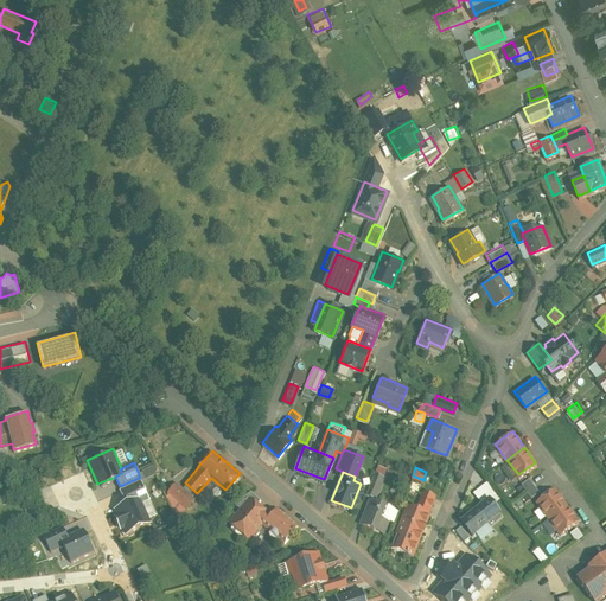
[(381,480),(371,477),(365,492),(374,496),(381,480)]
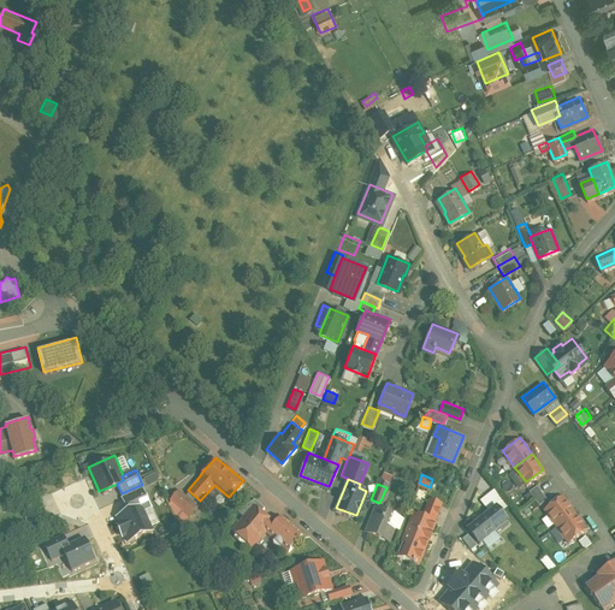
[(537,484),(528,489),(533,496),(542,490),(537,484)]
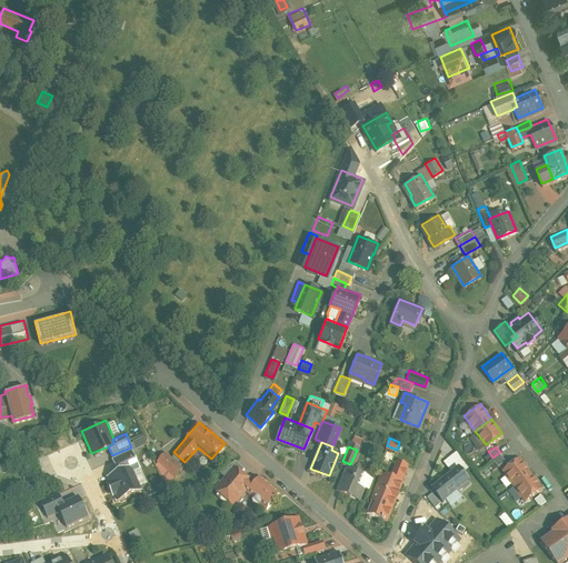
[(111,456),(117,469),(128,463),(130,469),(138,464),(130,448),(112,455),(111,456)]
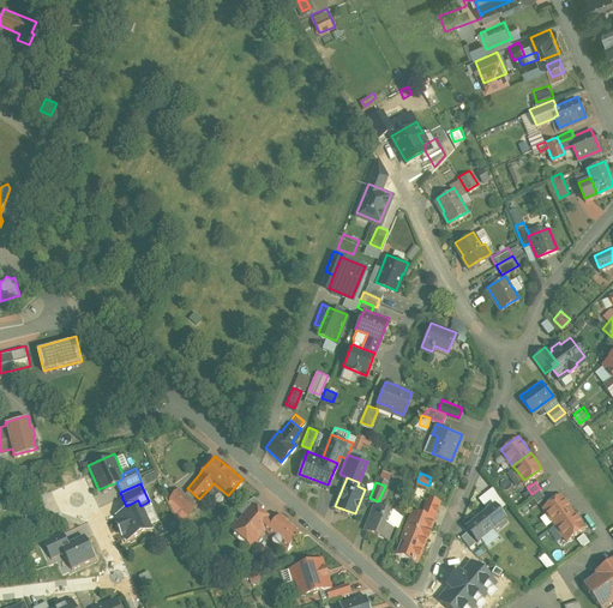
[(476,494),(486,507),(492,503),(497,509),(505,501),(491,483),(476,494)]
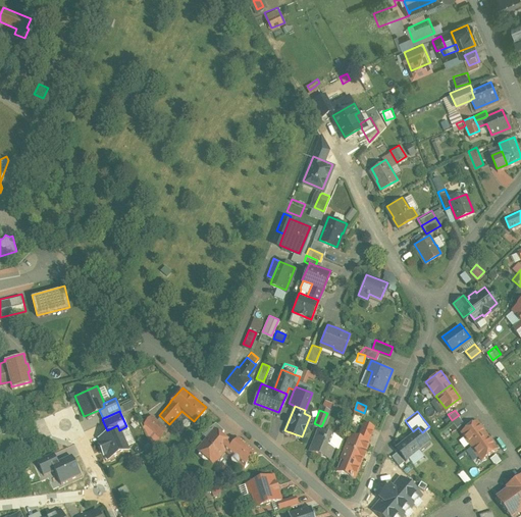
[(167,427),(151,413),(144,421),(160,435),(167,427)]
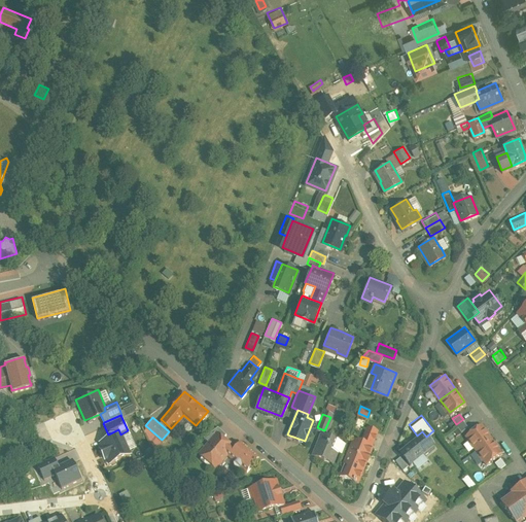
[(463,419),(456,424),(460,430),(467,425),(463,419)]
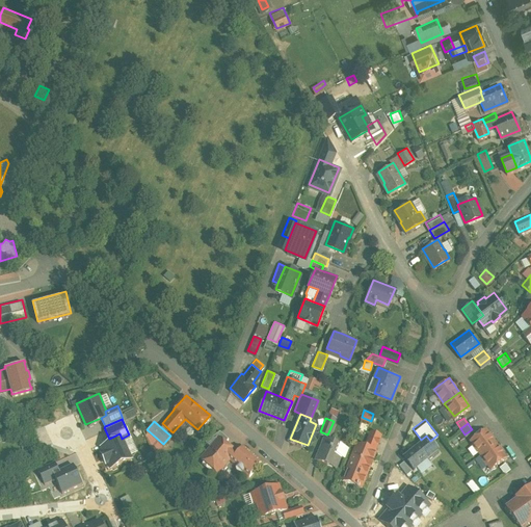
[(485,426),(469,438),(479,453),(496,441),(485,426)]
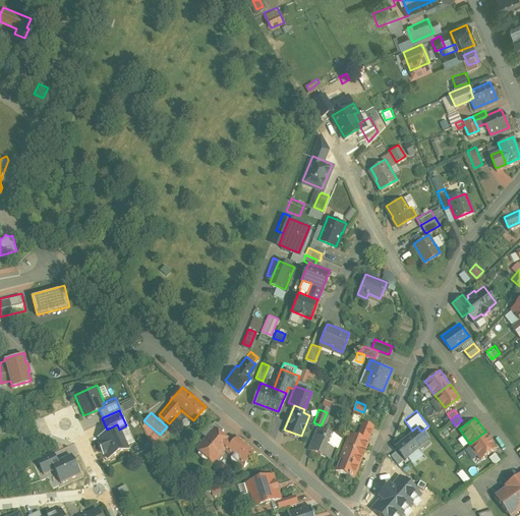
[(373,424),(362,419),(357,433),(367,437),(373,424)]
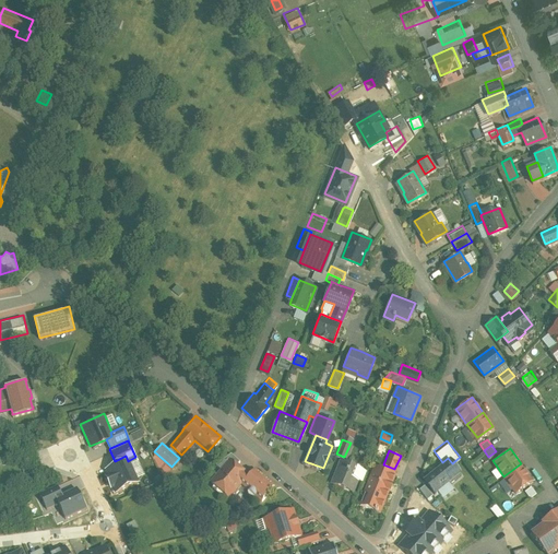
[(230,451),(215,462),(222,467),(226,462),(227,462),(230,459),(236,463),(239,459),(230,451)]
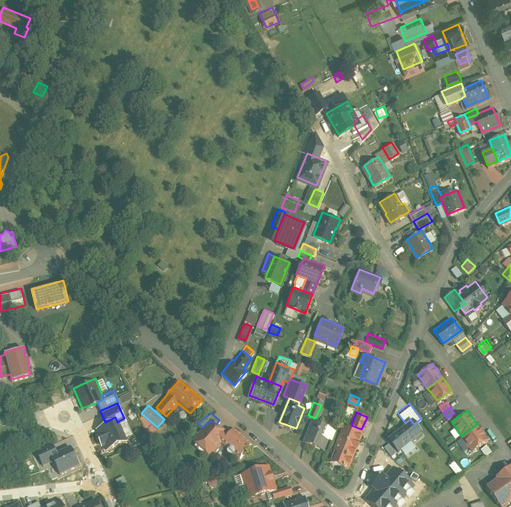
[(115,417),(95,427),(97,432),(95,433),(101,445),(103,444),(105,449),(125,439),(117,422),(115,417)]
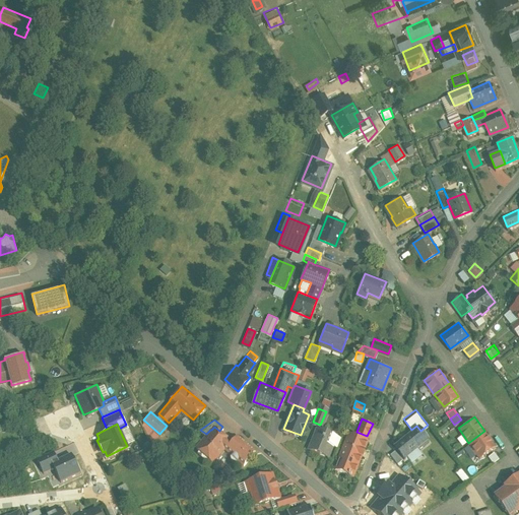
[(420,431),(416,426),(411,430),(391,445),(401,458),(427,439),(420,431)]
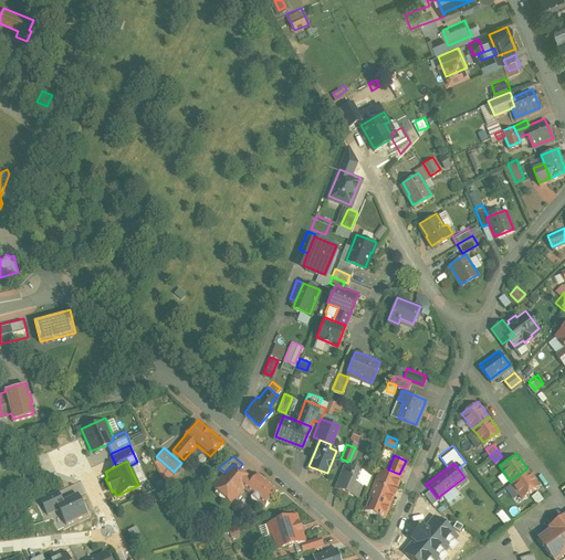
[(239,468),(233,464),(230,467),(229,467),(225,472),(213,485),(231,499),(243,485),(246,487),(252,479),(239,468)]
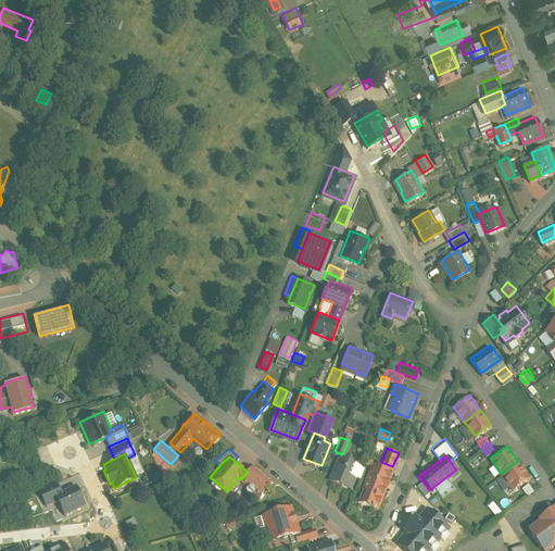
[(355,463),(340,456),(330,479),(350,487),(354,474),(351,473),(355,463)]
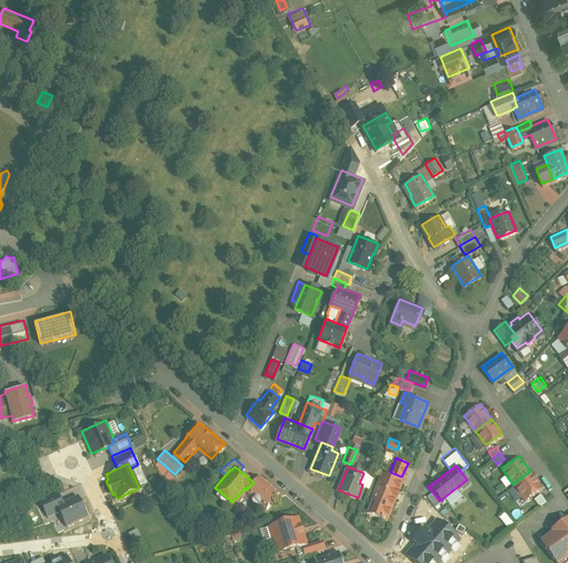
[(530,471),(512,484),(522,499),(541,486),(530,471)]
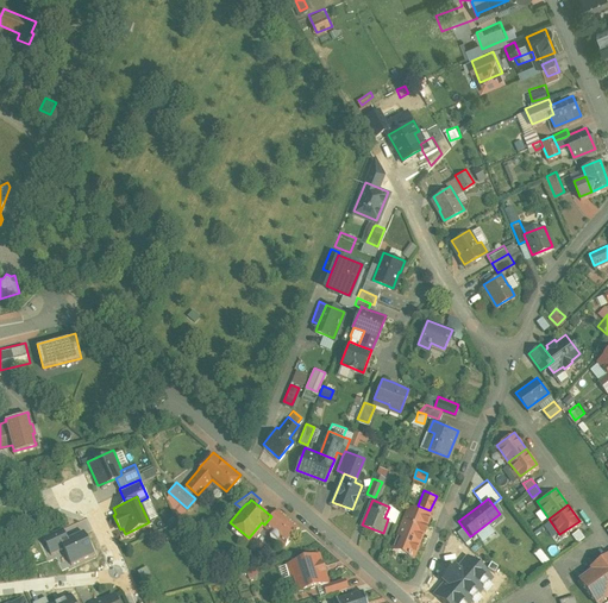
[(430,514),(408,506),(397,533),(402,535),(396,548),(409,553),(409,554),(413,557),(415,552),(414,552),(418,541),(430,514)]
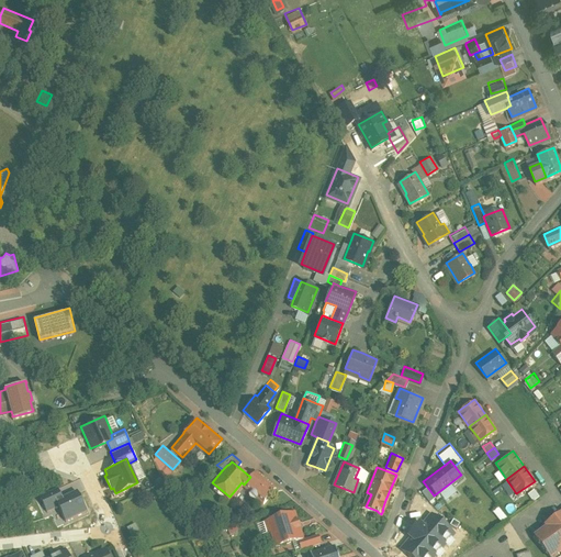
[(276,487),(256,470),(250,477),(244,485),(250,490),(257,496),(262,501),(276,487)]
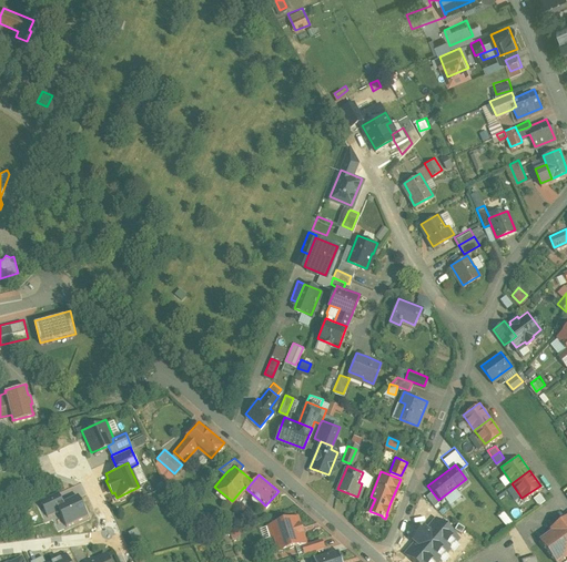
[(56,502),(61,500),(57,490),(39,498),(47,513),(59,508),(56,502)]
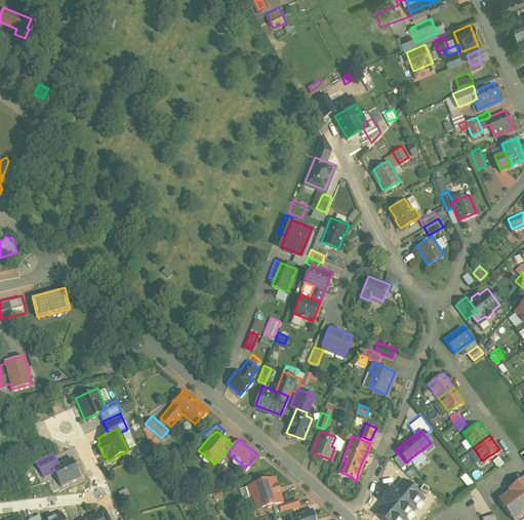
[(397,453),(393,456),(400,466),(404,463),(397,453)]
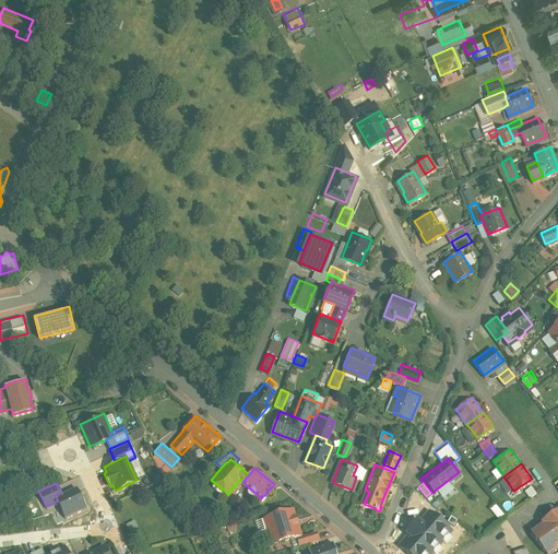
[(58,501),(64,515),(85,506),(76,485),(60,493),(55,495),(58,501)]
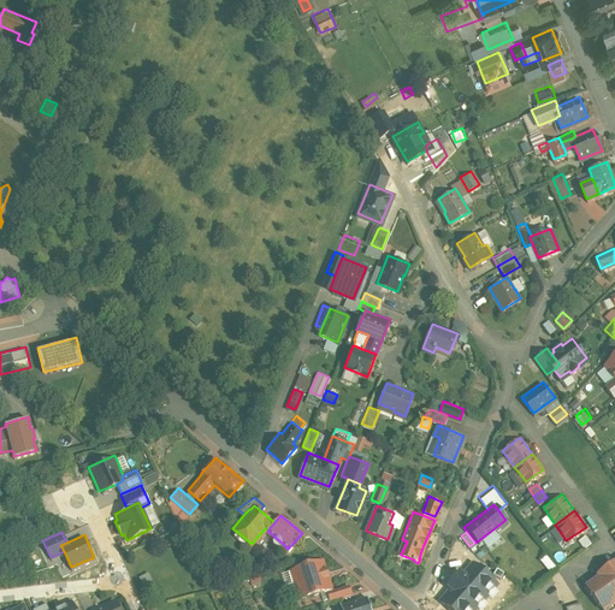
[(320,560),(290,569),(294,581),(296,580),(301,596),(321,588),(329,592),(327,590),(332,588),(327,575),(329,575),(327,574),(324,575),(323,570),(325,569),(325,568),(323,568),(320,560)]
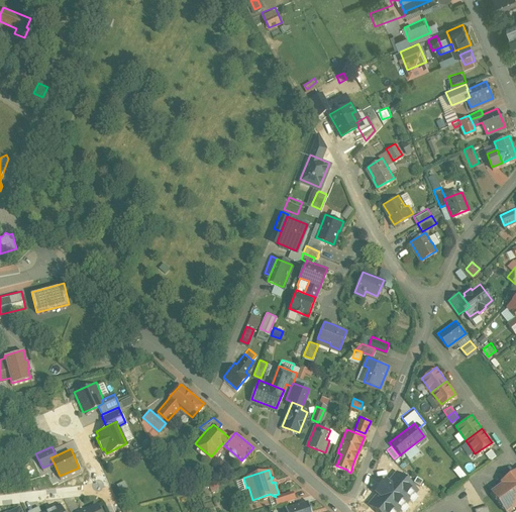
[(515,470),(501,481),(502,483),(492,491),(506,511),(515,505),(515,506),(515,470)]
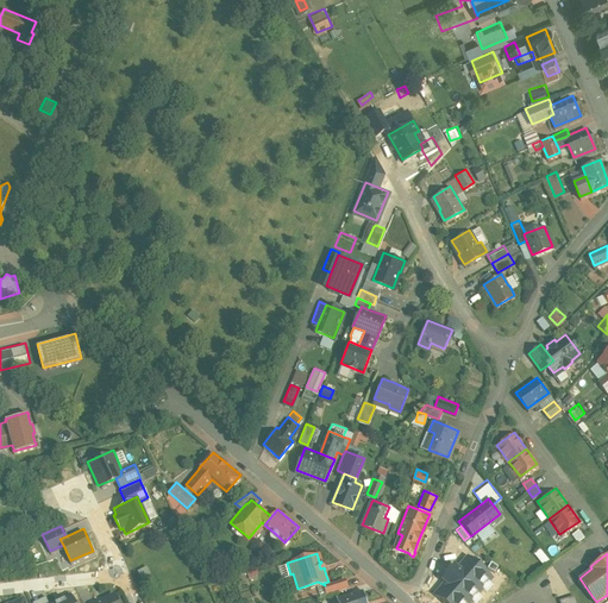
[(480,569),(470,560),(458,573),(469,582),(480,569)]
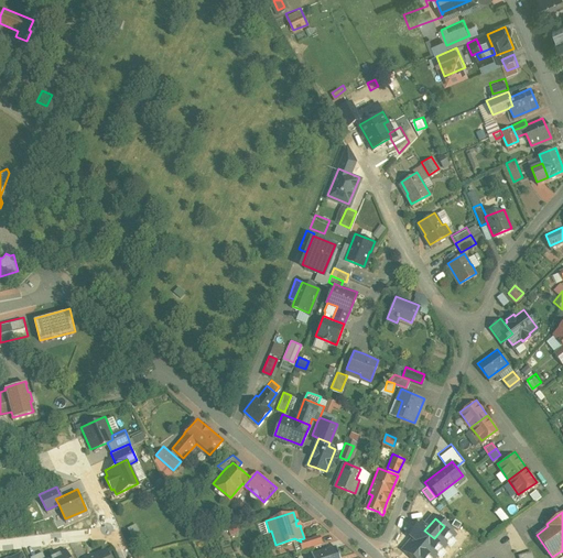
[(420,539),(411,532),(399,545),(413,557),(432,557),(436,554),(428,546),(434,538),(424,531),(422,534),(423,535),(420,539)]
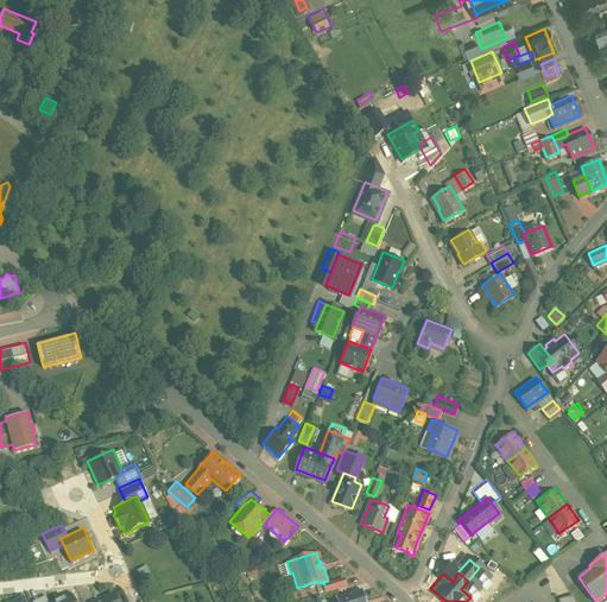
[(346,584),(343,576),(328,581),(323,582),(324,584),(326,591),(346,584)]
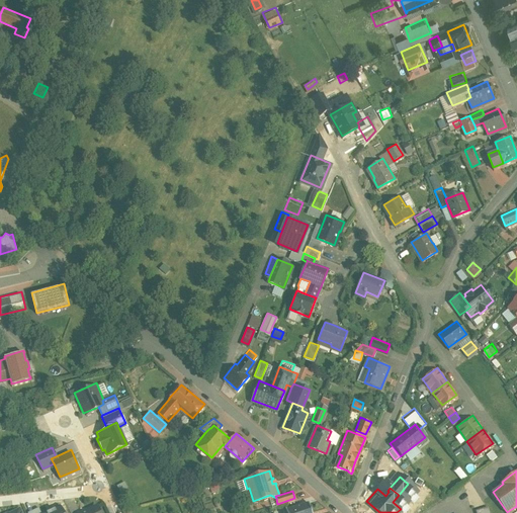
[(312,512),(308,500),(285,507),(286,512),(312,512)]
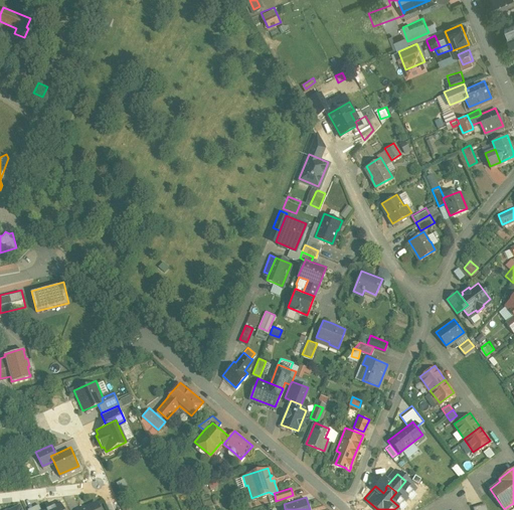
[(41,509),(39,509),(63,509),(59,500),(41,509)]
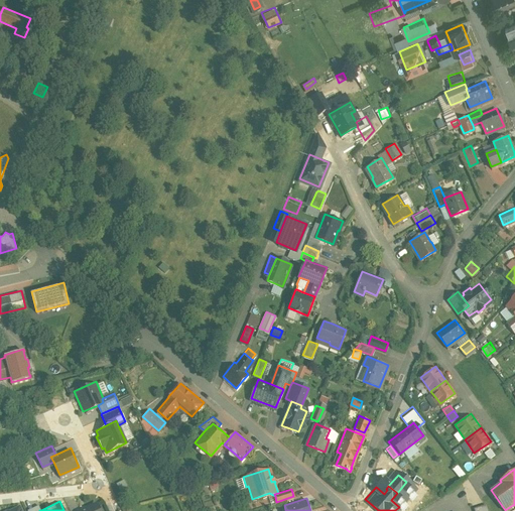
[(100,510),(96,502),(78,510),(100,510)]
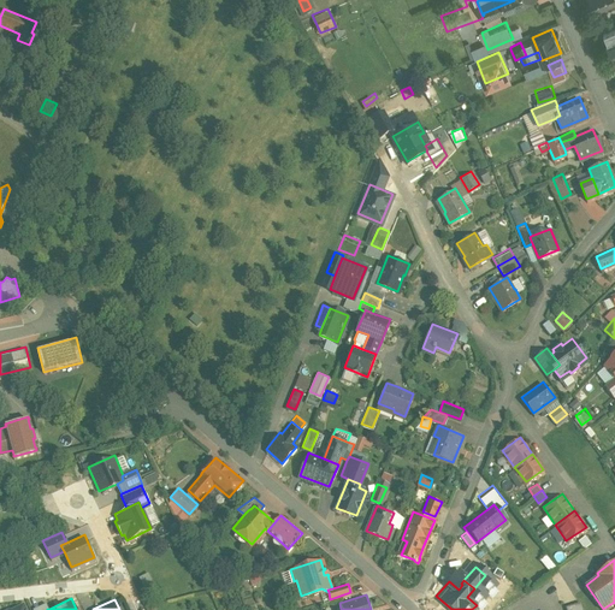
[(583,609),(579,599),(565,604),(567,609),(583,609)]
